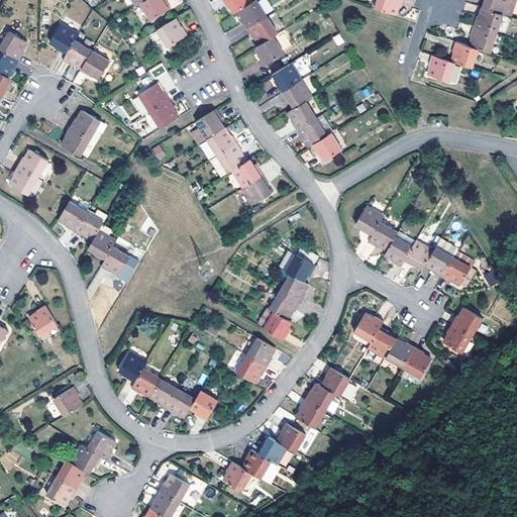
[(162,3),(160,0),(145,0),(138,5),(148,22),(169,10),(165,1),(162,3)]
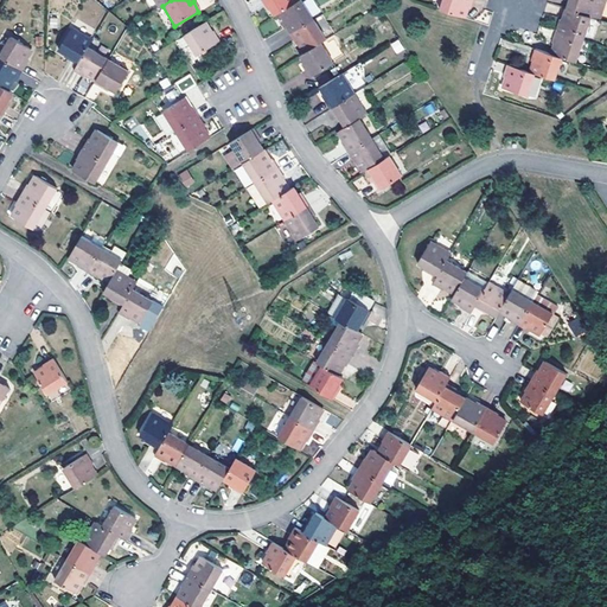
[(294,4),(292,0),(259,0),(264,8),(267,7),(273,17),(279,14),(294,4)]
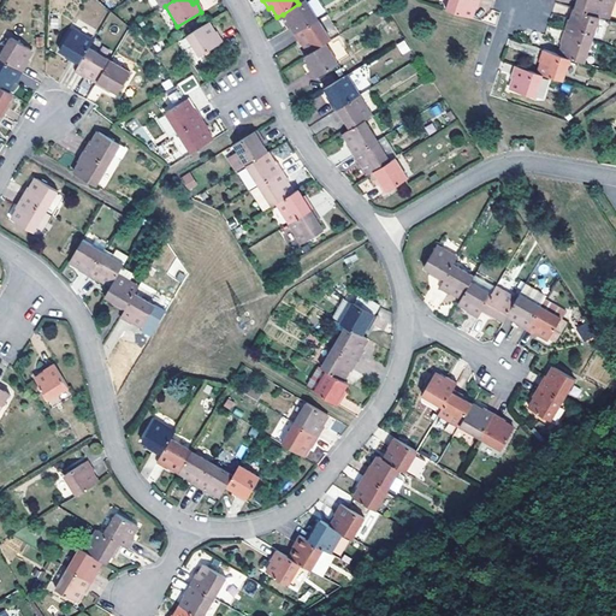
[(473,21),(479,0),(450,0),(451,0),(454,1),(450,13),(473,21)]
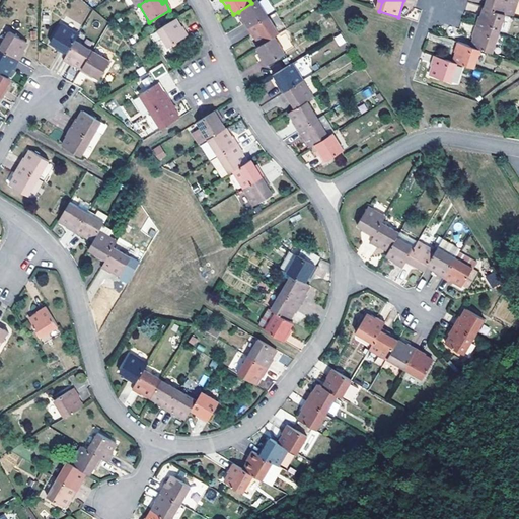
[(482,10),(502,16),(507,0),(483,0),(485,1),(482,10)]
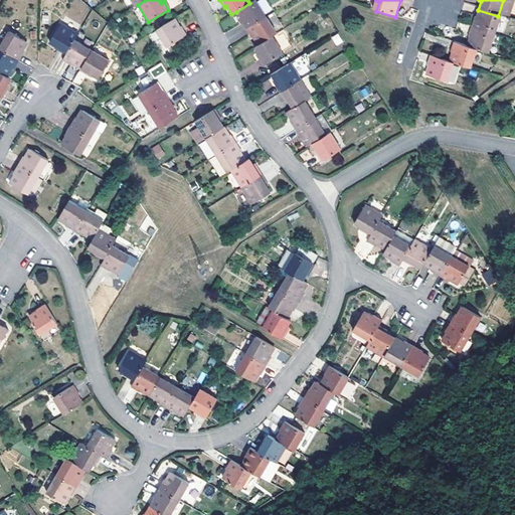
[(244,30),(265,18),(254,1),(249,3),(236,12),(241,20),(239,21),(244,30)]
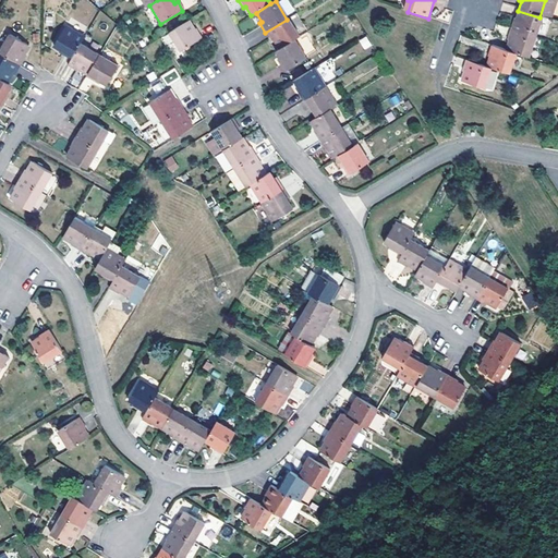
[(509,29),(533,37),(540,17),(518,11),(514,22),(511,21),(509,29)]
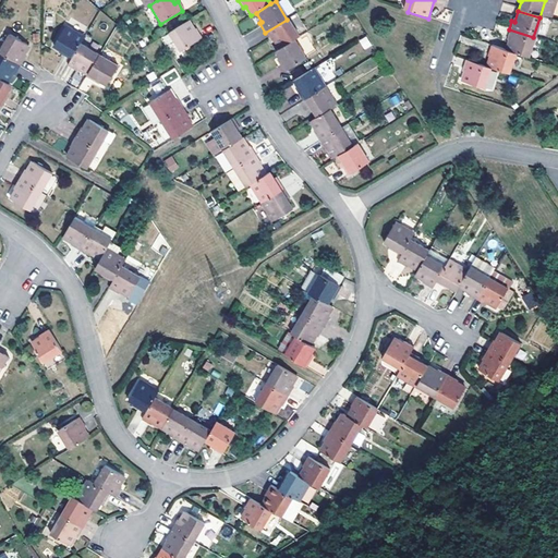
[(296,14),(290,17),(298,33),(304,29),(296,14)]
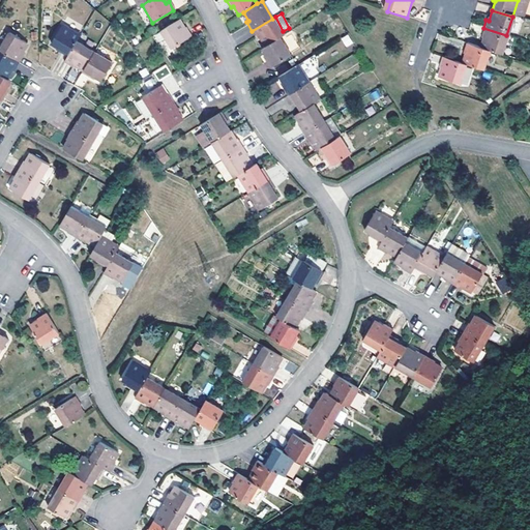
[(284,36),(272,19),(252,31),(257,40),(259,38),(265,48),(278,39),(284,36)]
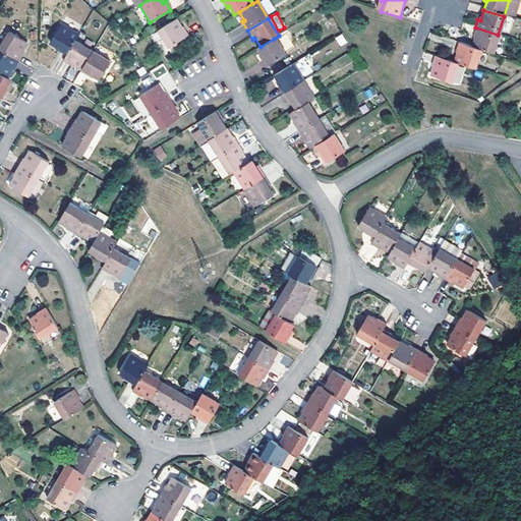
[(179,30),(175,21),(157,32),(151,36),(156,43),(161,40),(167,50),(187,38),(182,29),(179,30)]
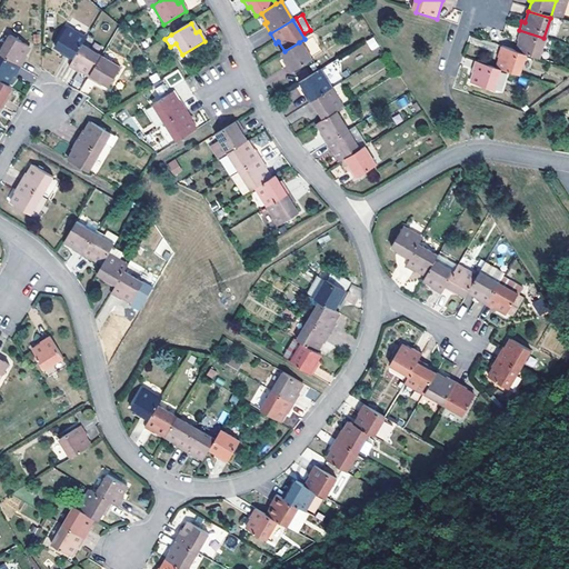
[(85,40),(66,29),(53,49),(63,55),(62,57),(71,62),(81,47),(85,40)]
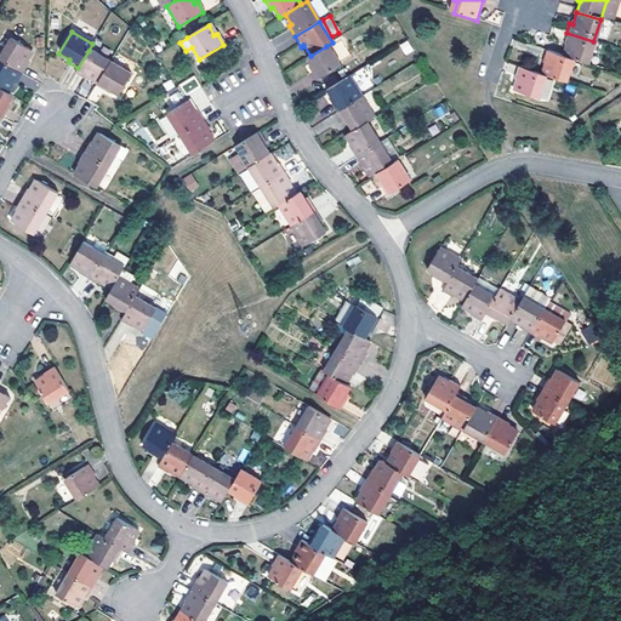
[(593,41),(567,33),(562,44),(565,45),(562,56),(571,60),(586,64),(593,41)]
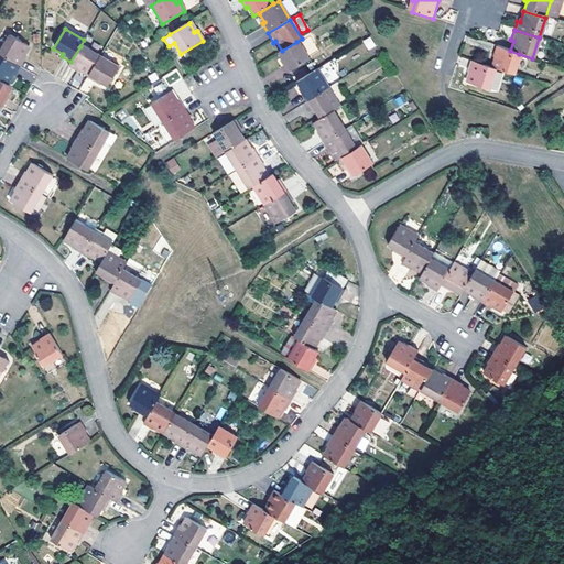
[(0,49),(0,55),(20,67),(25,58),(22,56),(28,47),(9,35),(0,49)]
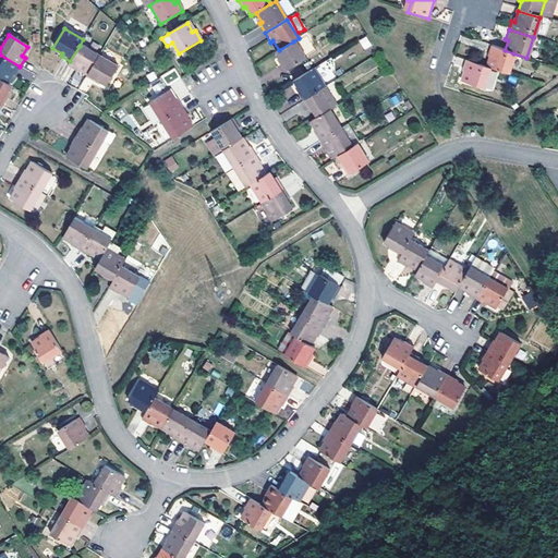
[(364,49),(372,46),(367,36),(360,39),(364,49)]
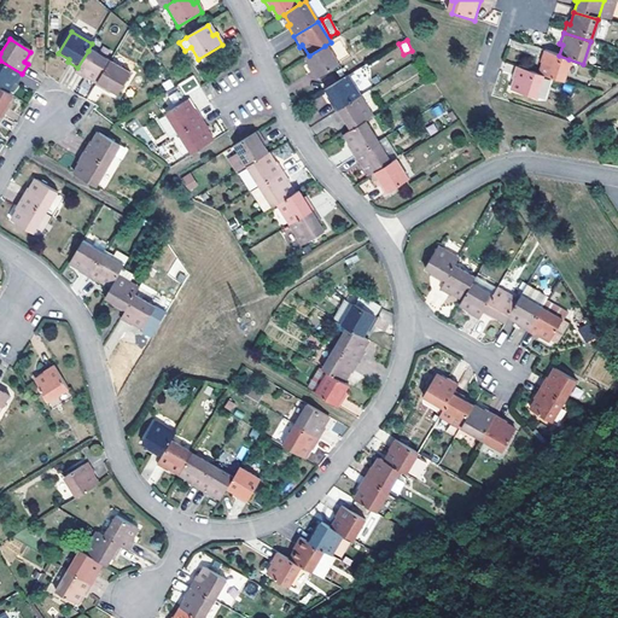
[(338,66),(325,46),(309,56),(303,59),(310,69),(308,70),(314,81),(338,66)]
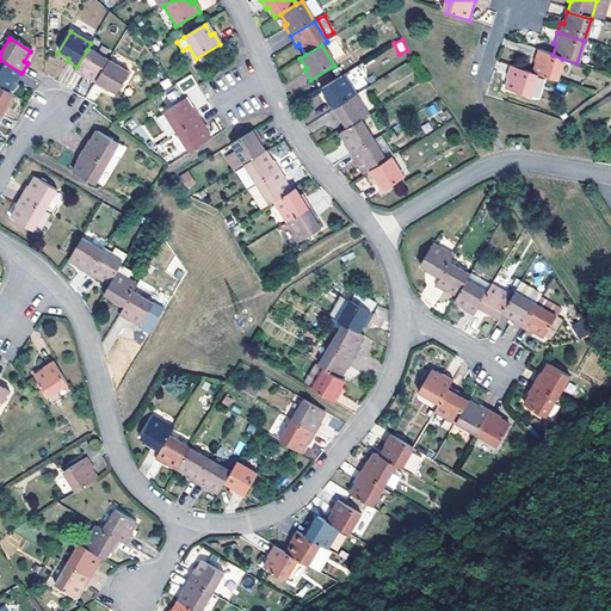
[(106,62),(87,50),(76,67),(73,74),(82,79),(84,76),(94,82),(106,62)]
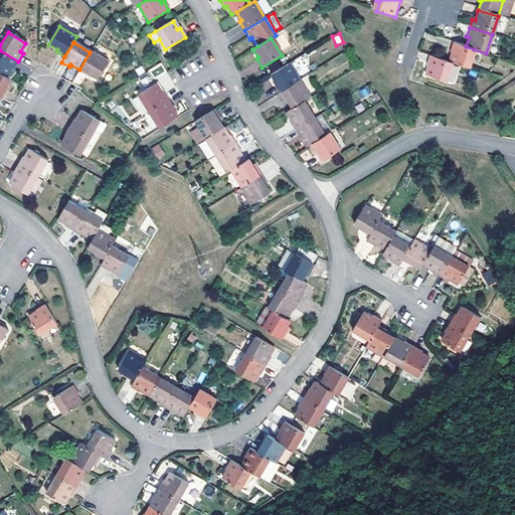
[(468,68),(474,49),(466,46),(452,42),(449,51),(451,52),(448,62),(451,63),(468,68)]
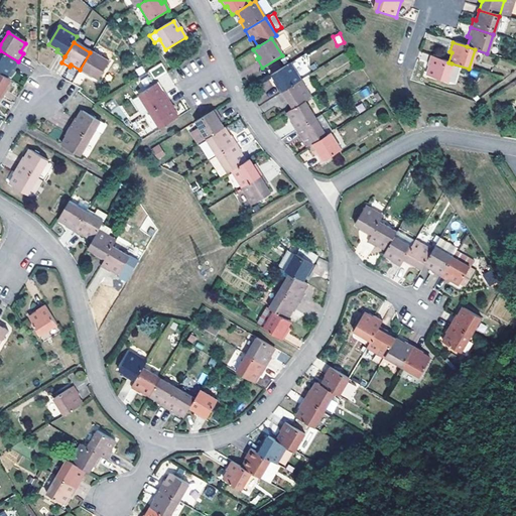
[(18,61),(0,50),(0,75),(5,78),(10,70),(12,71),(18,61)]
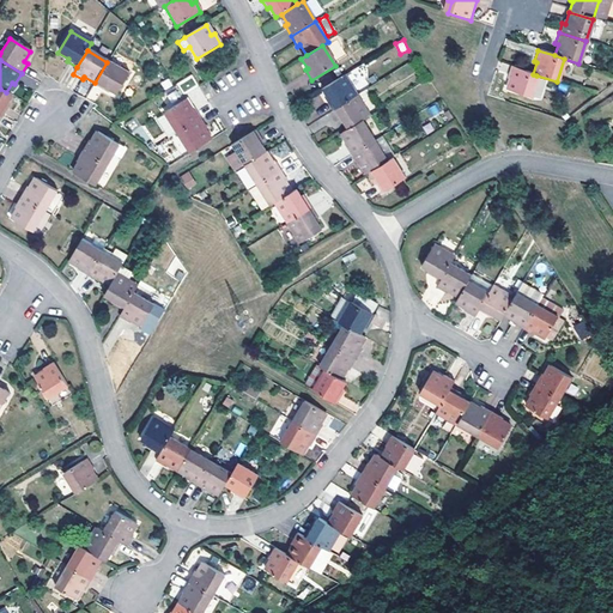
[(116,95),(128,74),(107,62),(95,83),(93,85),(104,91),(105,89),(116,95)]
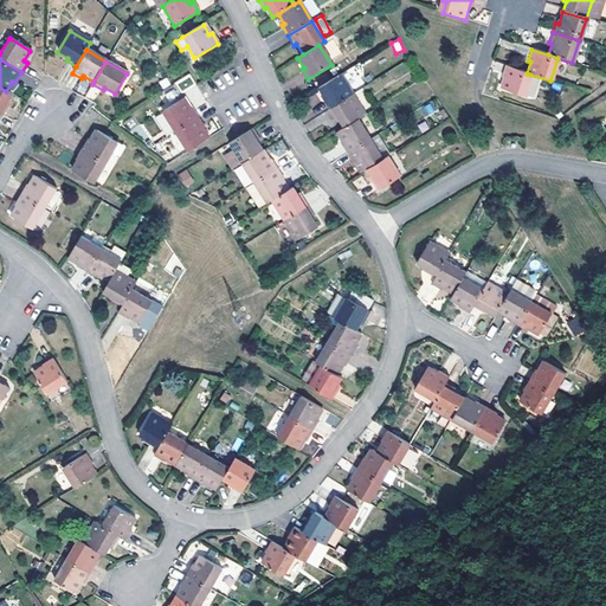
[(527,73),(505,65),(501,77),(504,78),(501,89),(524,96),(530,75),(527,73)]
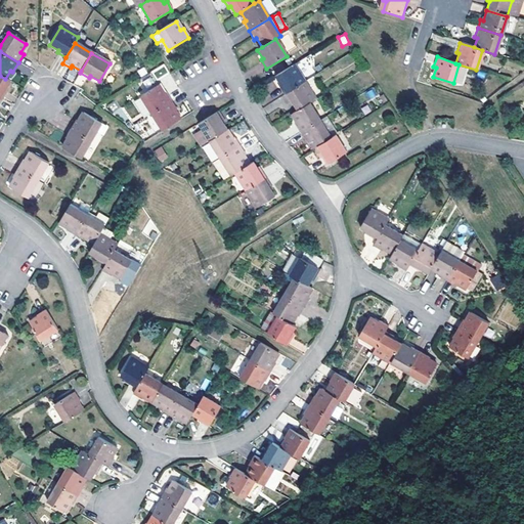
[(297,63),(305,78),(314,72),(306,57),(297,63)]
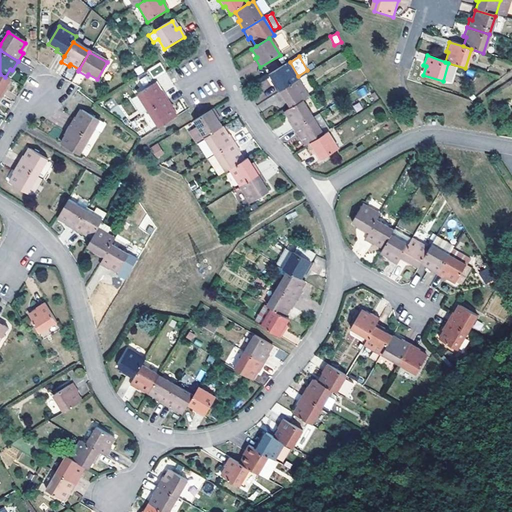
[(16,69),(30,73),(33,67),(18,62),(16,69)]
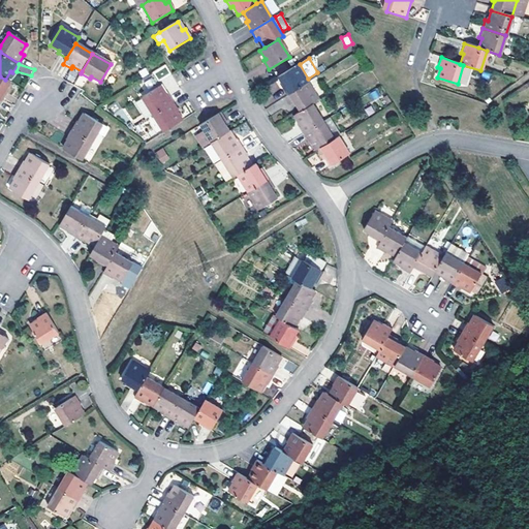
[(165,66),(154,71),(158,79),(169,73),(165,66)]
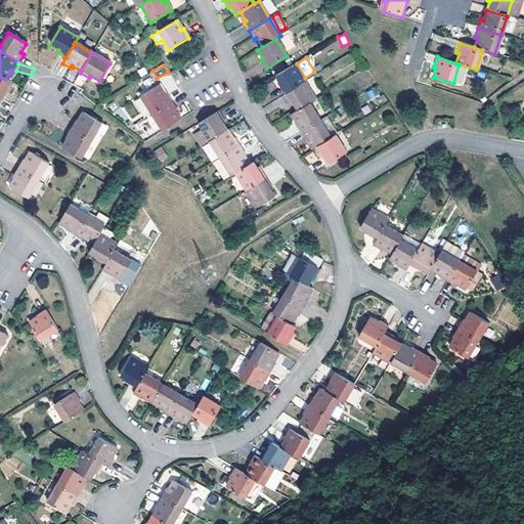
[(282,95),(303,83),(293,66),(274,77),(279,85),(277,87),(282,95)]
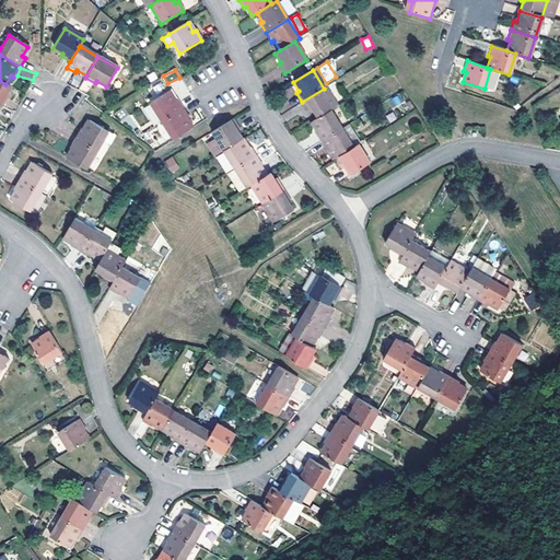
[(0,105),(2,107),(8,98),(4,96),(10,88),(6,84),(0,81),(0,105)]
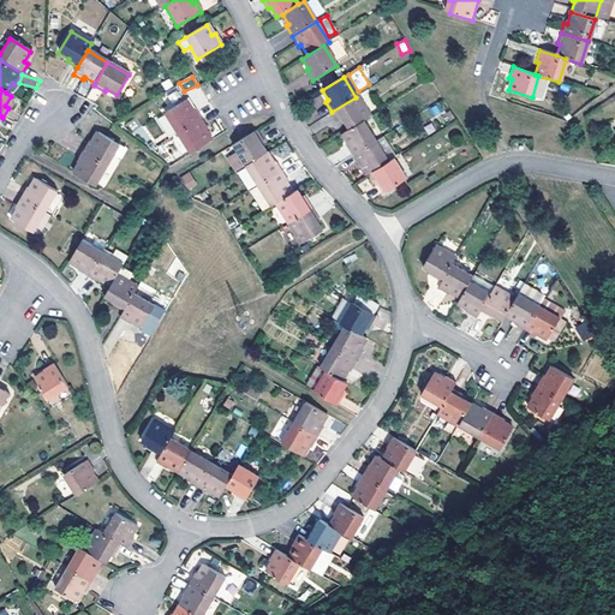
[(369,118),(356,97),(332,112),(338,123),(341,120),(347,131),(363,121),(369,118)]
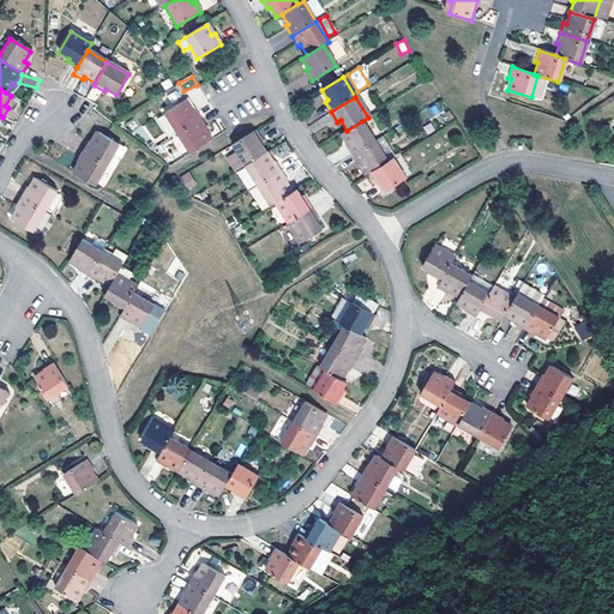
[(175,134),(199,120),(193,110),(191,112),(185,101),(163,114),(175,134)]
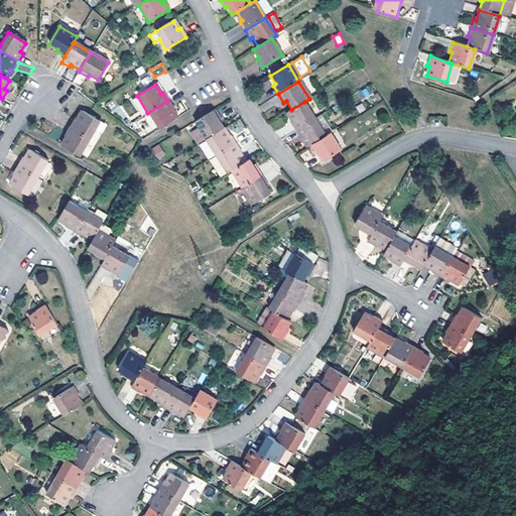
[(369,87),(360,91),(362,98),(372,94),(369,87)]
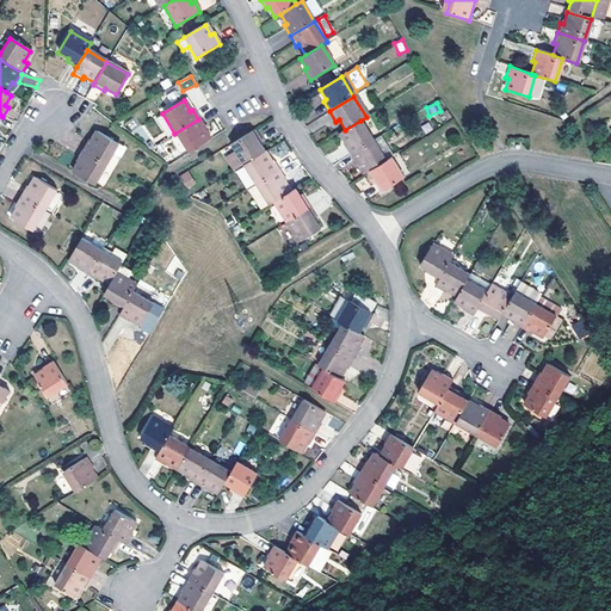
[(208,141),(202,131),(204,130),(198,119),(174,134),(186,154),(208,141)]
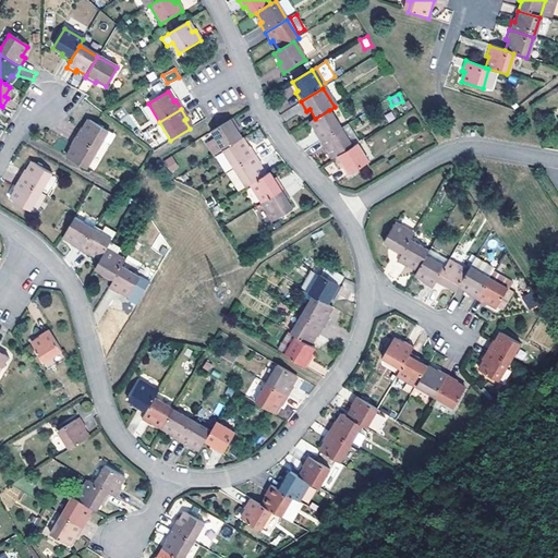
[(319,143),(340,130),(329,110),(315,119),(310,122),(315,132),(313,133),(319,143)]
